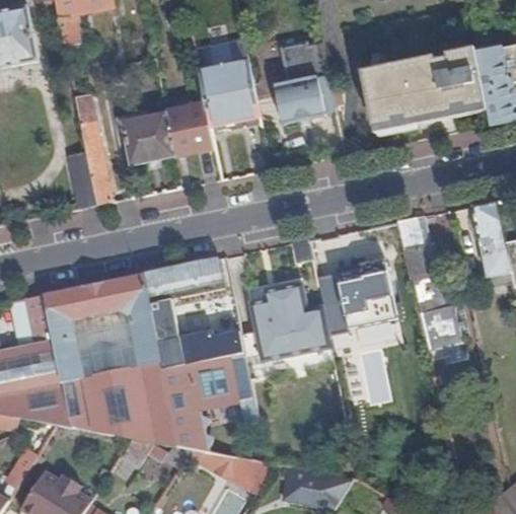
[(54,0),(63,45),(76,42),(71,13),(111,5),(109,0),(54,0)]
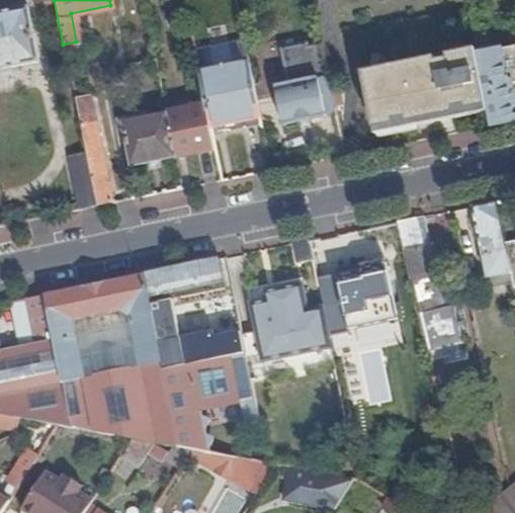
[(0,65),(36,59),(25,5),(0,9),(0,65)]
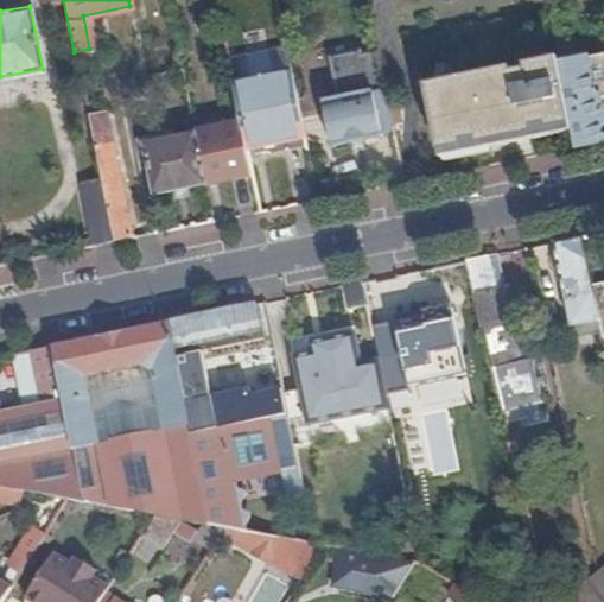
[(250,75),(287,65),(281,43),(245,52),(250,75)]
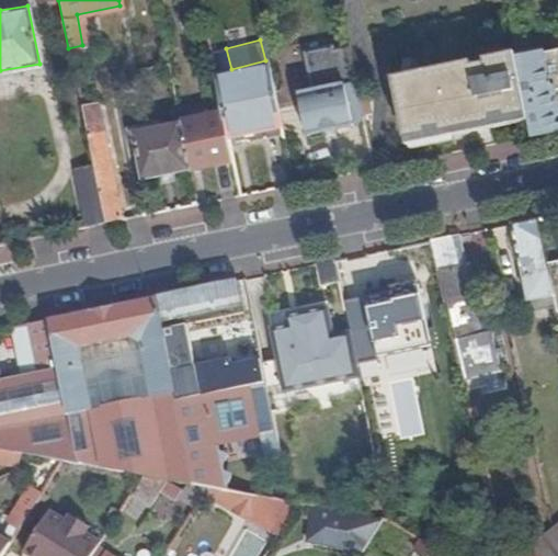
[(531,46),(512,50),(524,111),(528,134),(556,128),(548,91),(557,88),(557,47),(533,53),(531,46)]
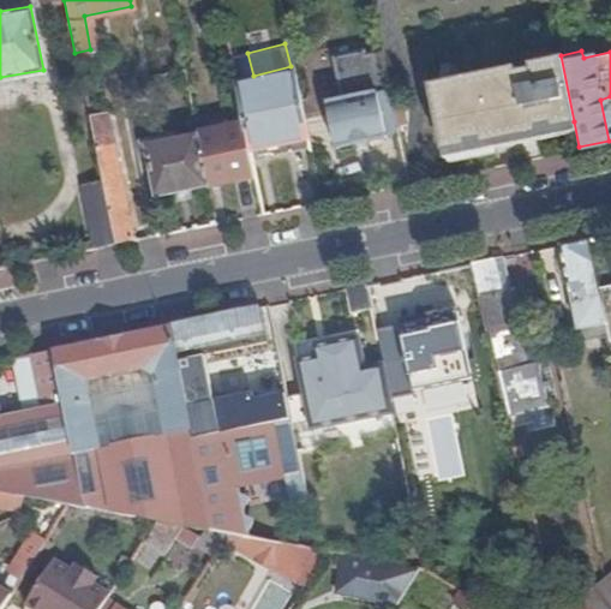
[(574,121),(561,55),(527,61),(528,69),(514,72),(513,65),(427,82),(442,149),(466,144),(465,139),(479,136),(480,142),(535,131),(535,125),(549,121),(550,126),(574,121)]
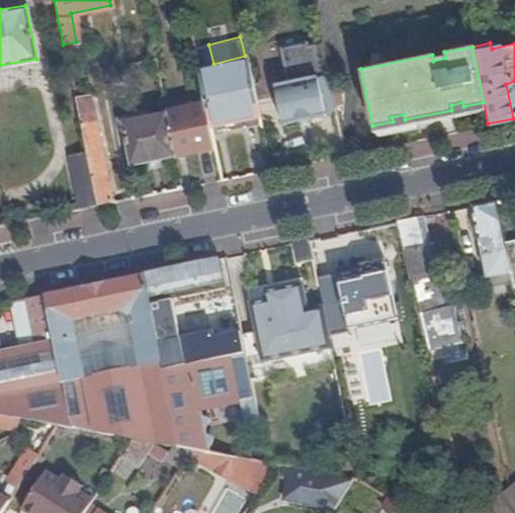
[(257,114),(247,61),(197,71),(203,102),(208,124),(257,114)]
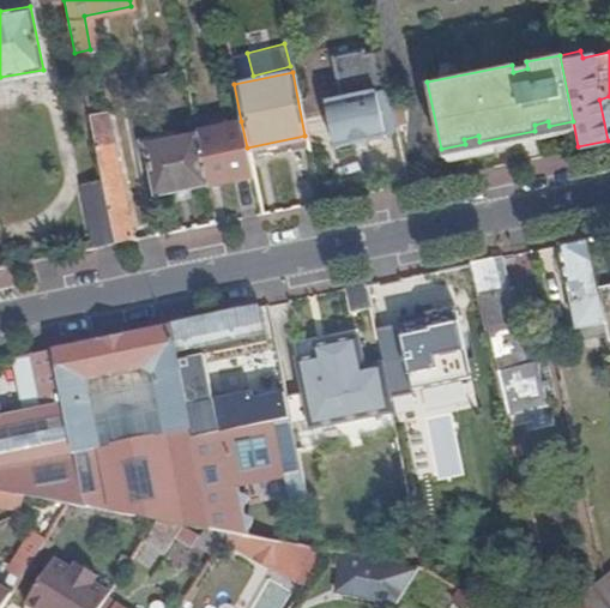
[(382,132),(374,92),(374,90),(322,101),(332,145),(382,134),(382,132)]
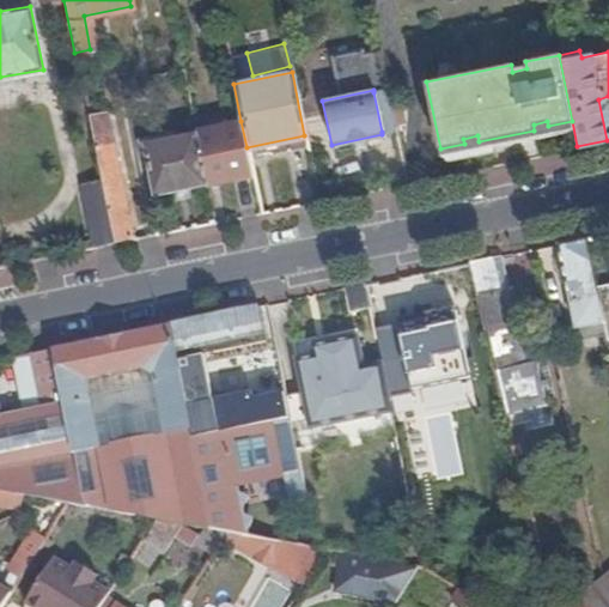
[(395,128),(387,90),(373,92),(382,132),(395,128)]
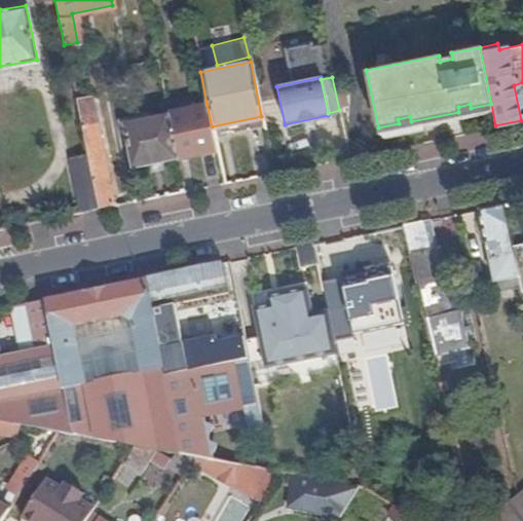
[(88,92),(74,96),(85,152),(90,179),(106,176),(95,121),(88,92)]
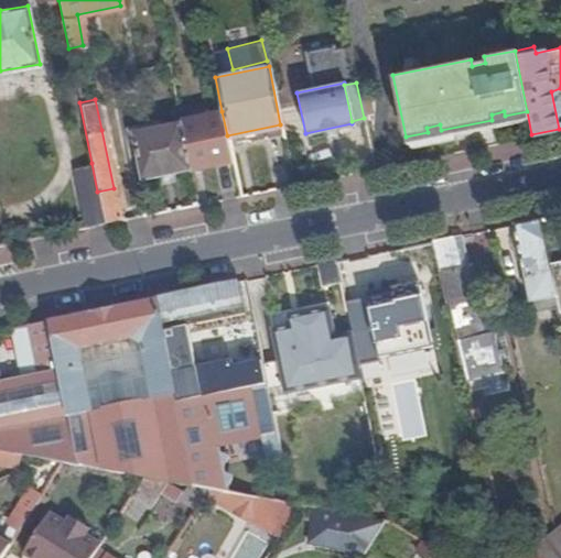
[(222,111),(177,120),(187,168),(232,160),(227,135),(222,111)]
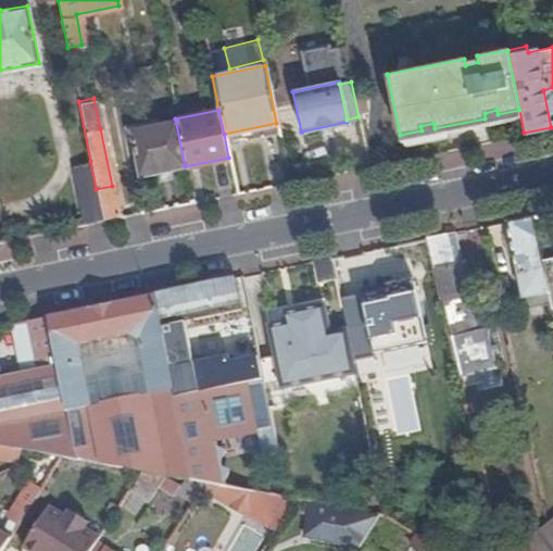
[(185,166),(175,119),(128,128),(138,176),(185,166)]
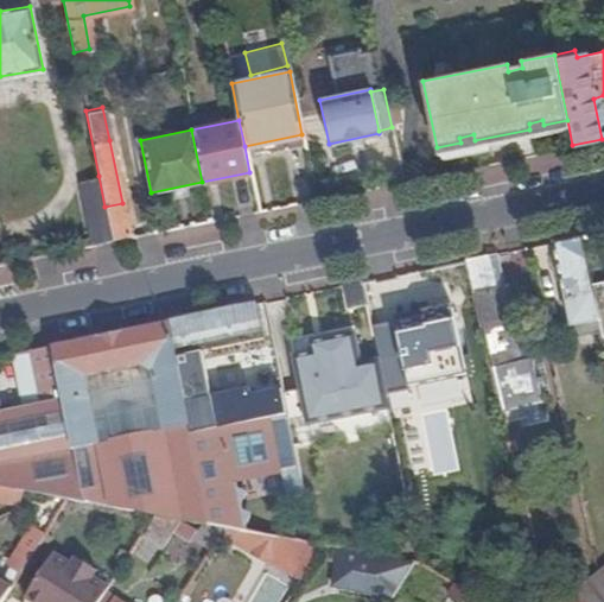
[(80,181),(93,244),(112,240),(105,207),(99,176),(80,181)]
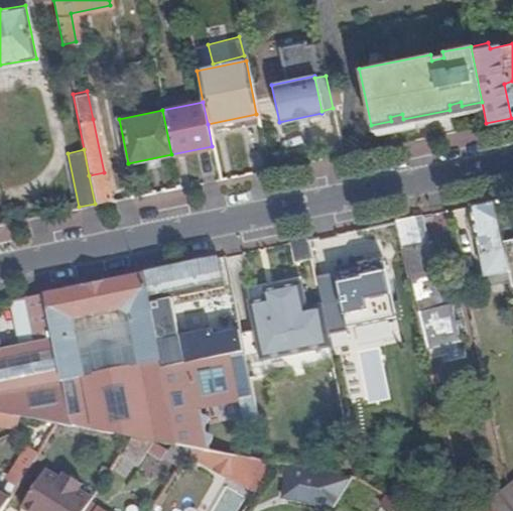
[(89,175),(95,204),(110,201),(104,172),(89,175)]
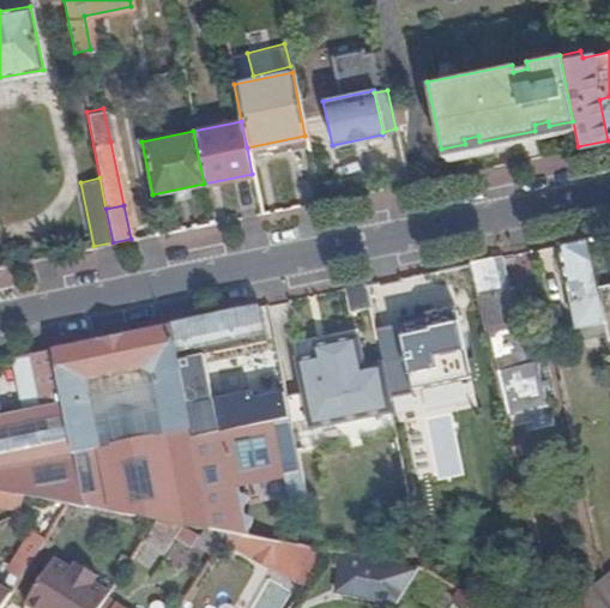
[(595,286),(584,235),(557,241),(574,325),(602,320),(595,286)]
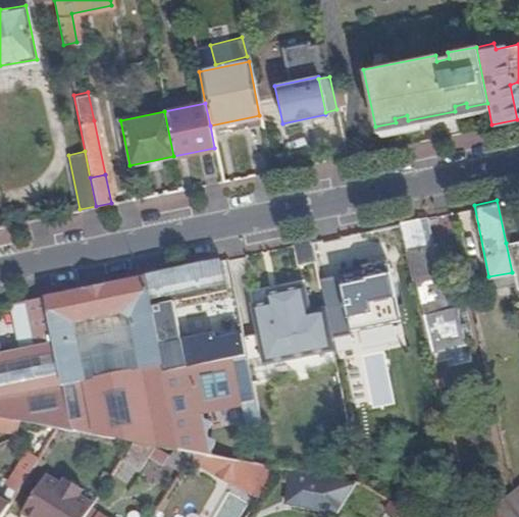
[(423,245),(416,217),(399,220),(428,349),(464,341),(456,306),(444,309),(428,243),(423,245)]
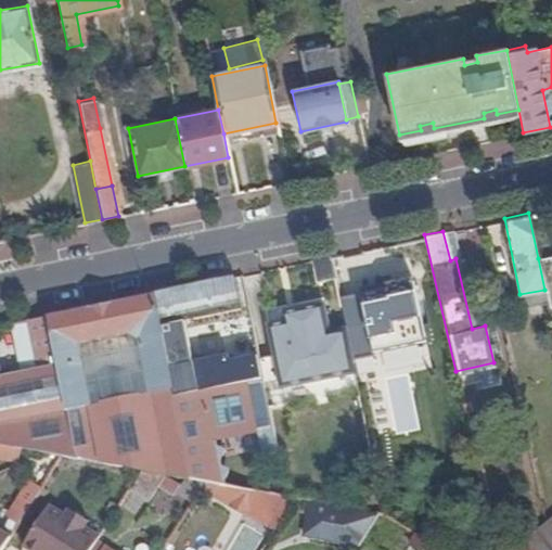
[(551,255),(538,258),(544,290),(547,301),(548,305),(551,304),(551,255)]
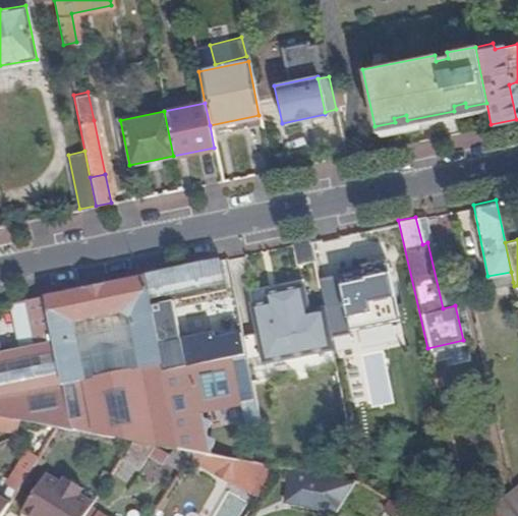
[(237,328),(222,256),(144,273),(158,342),(237,328)]
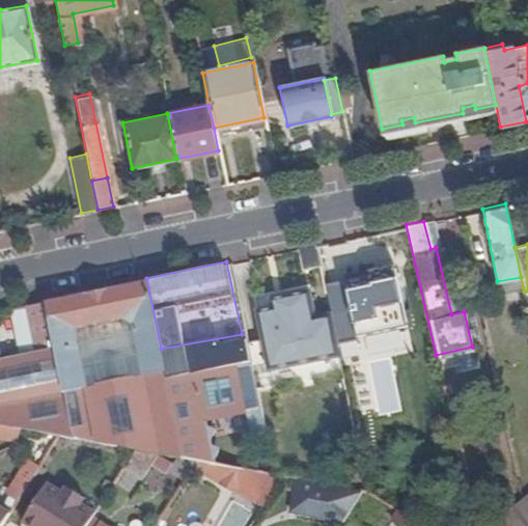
[(521,277),(497,281),(499,292),(523,287),(521,277)]
